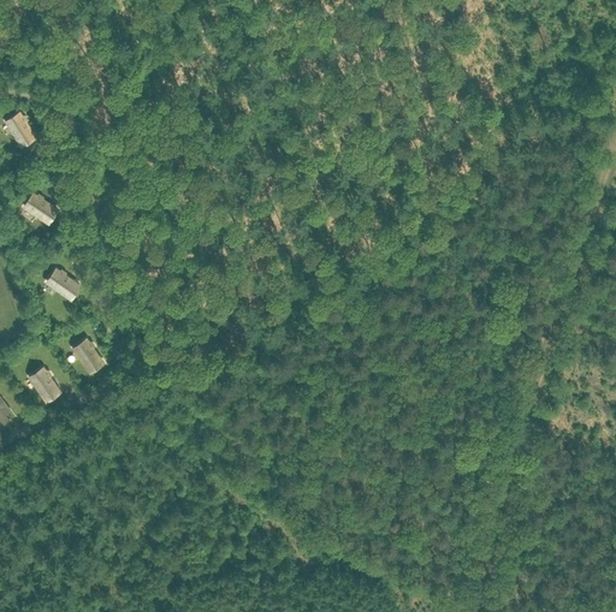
[(22,149),(35,141),(25,124),(27,124),(24,119),(23,120),(19,116),(6,124),(22,149)]
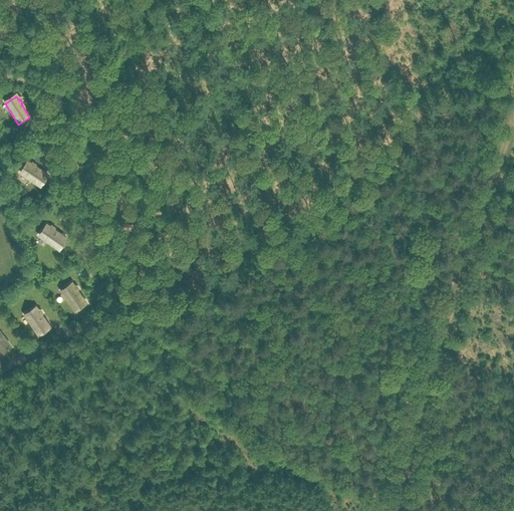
[(20,175),(41,189),(48,178),(35,169),(35,168),(32,166),(31,167),(28,164),(20,175)]
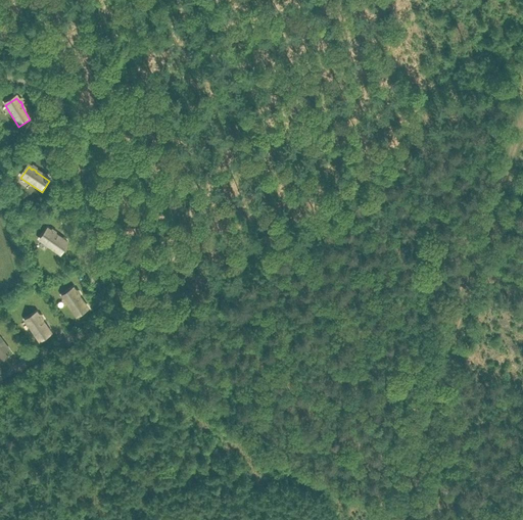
[(40,242),(60,256),(68,245),(55,236),(55,235),(52,233),(51,234),(48,231),(40,242)]
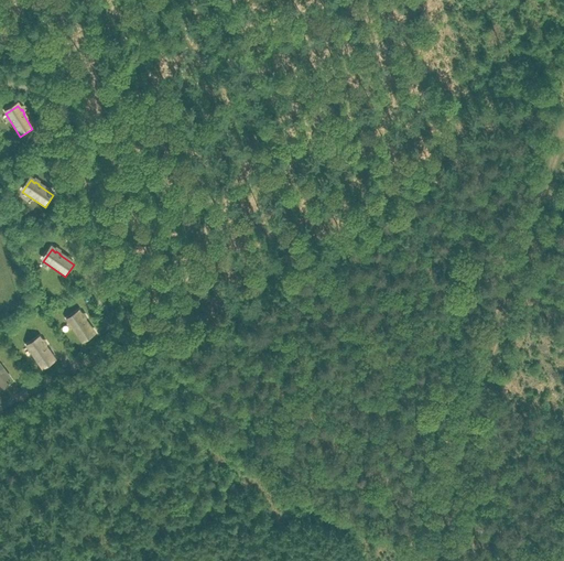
[(67,322),(83,344),(95,335),(84,321),(86,320),(83,316),(82,317),(79,313),(67,322)]
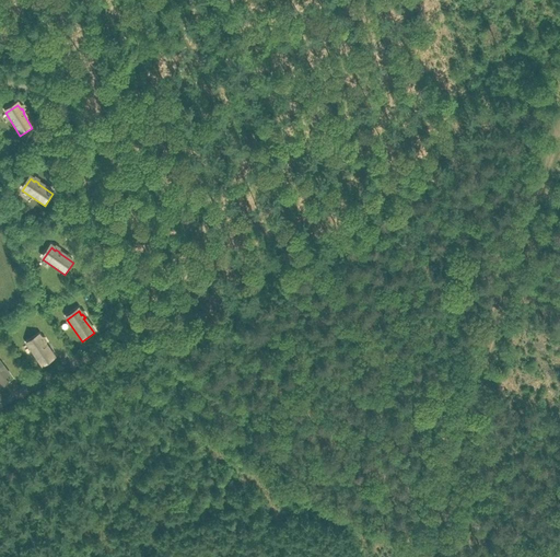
[(27,346),(44,368),(55,359),(45,345),(46,344),(43,340),(42,341),(39,337),(27,346)]
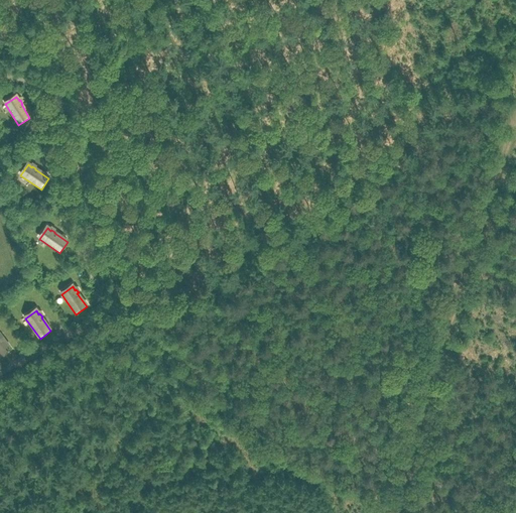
[(0,334),(0,354),(10,347),(0,334)]
